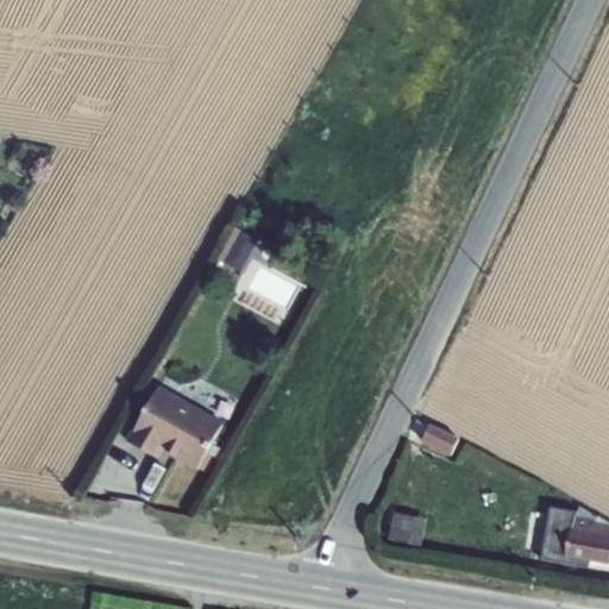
[(156,387),(125,441),(159,460),(163,454),(195,472),(224,425),(156,387)]
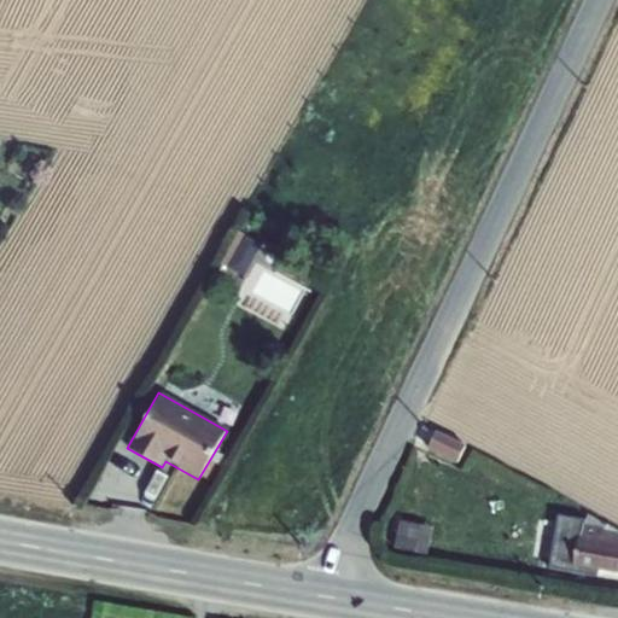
[(436,432),(427,449),(456,462),(464,445),(436,432)]
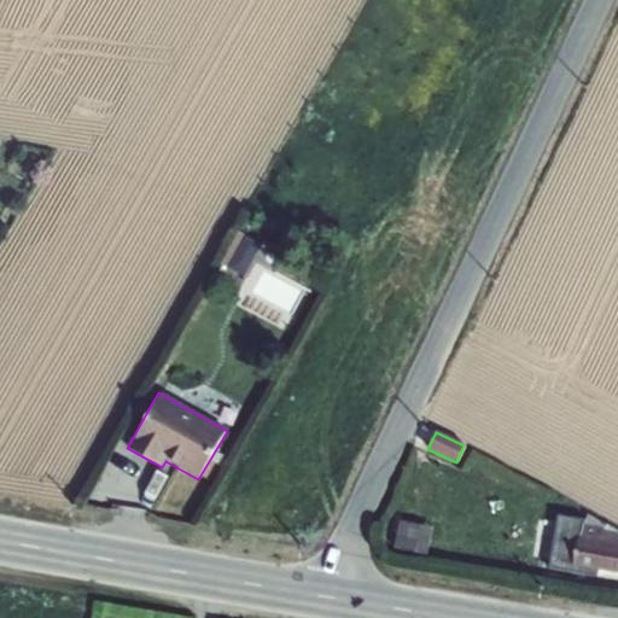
[(559,517),(551,569),(599,577),(601,571),(617,573),(617,530),(604,523),(602,525),(586,516),(584,524),(581,524),(559,517)]
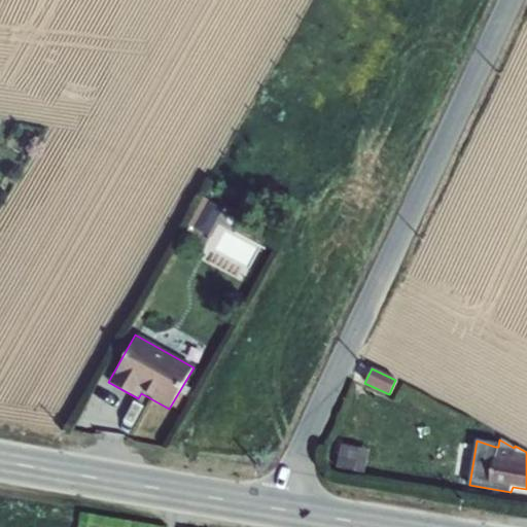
[(334,443),(328,466),(362,475),(367,451),(334,443)]
